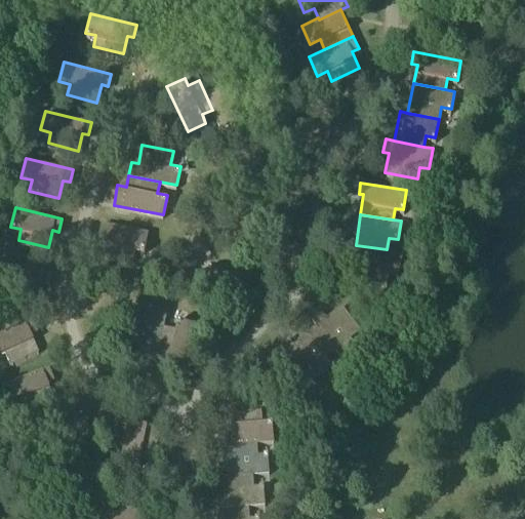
[(145,249),(149,229),(101,221),(98,233),(105,234),(102,253),(133,258),(135,247),(145,249)]
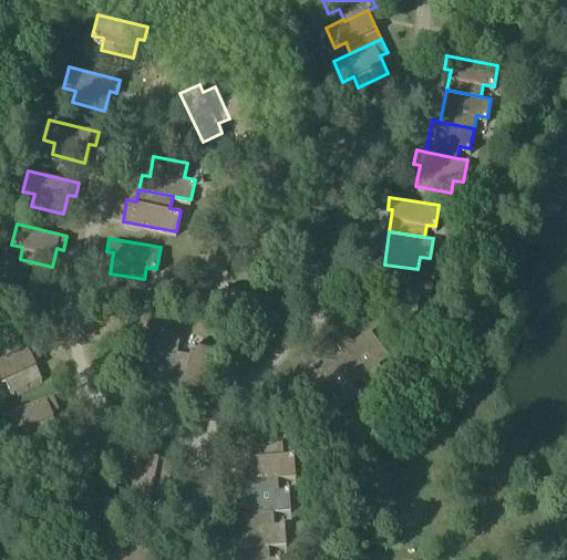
[(433,271),(418,269),(384,265),(382,276),(388,277),(384,299),(419,303),(420,291),(431,292),(433,271)]
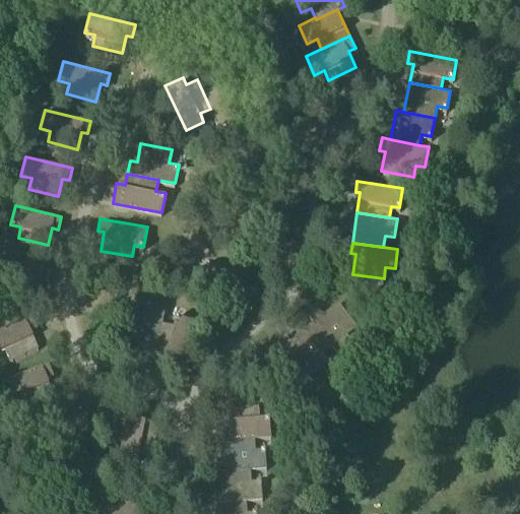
[(52,267),(5,256),(0,275),(11,277),(8,288),(38,296),(42,278),(49,280),(52,267)]
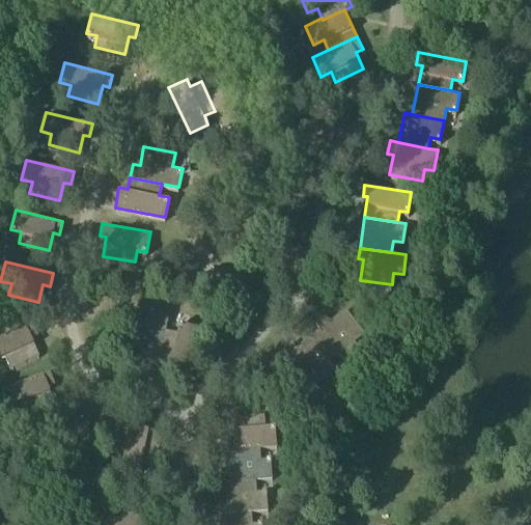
[(315,320),(319,325),(339,350),(346,358),(361,347),(355,338),(365,331),(345,305),(330,318),(326,311),(315,320)]
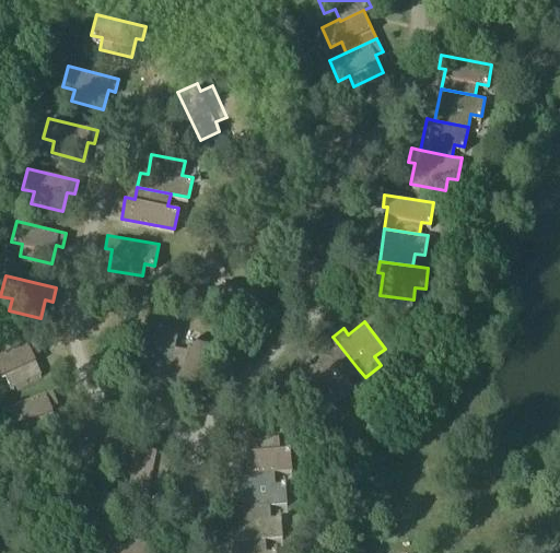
[(154,375),(168,377),(174,344),(177,327),(158,324),(156,333),(143,330),(137,364),(156,367),(154,375)]
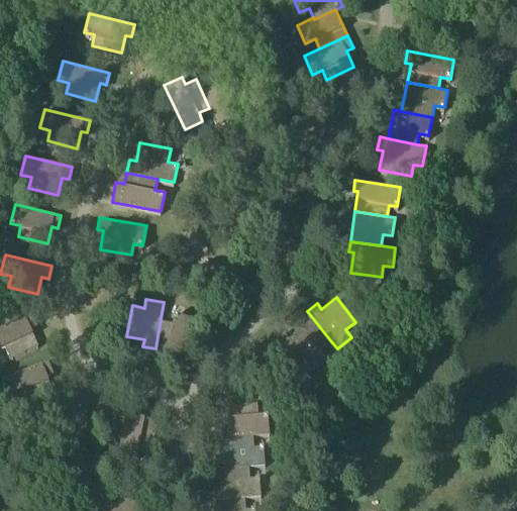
[(172,320),(161,318),(156,348),(167,350),(165,361),(184,365),(194,315),(174,311),(172,320)]
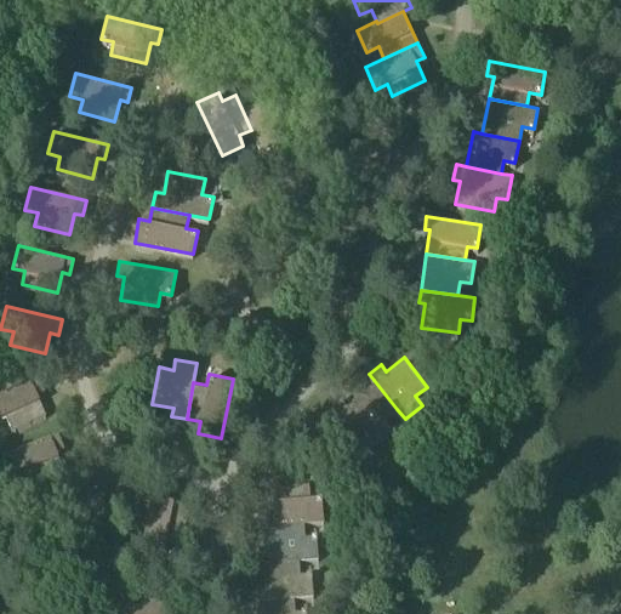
[(45,388),(39,375),(0,391),(0,418),(6,415),(12,428),(46,414),(36,392),(45,388)]
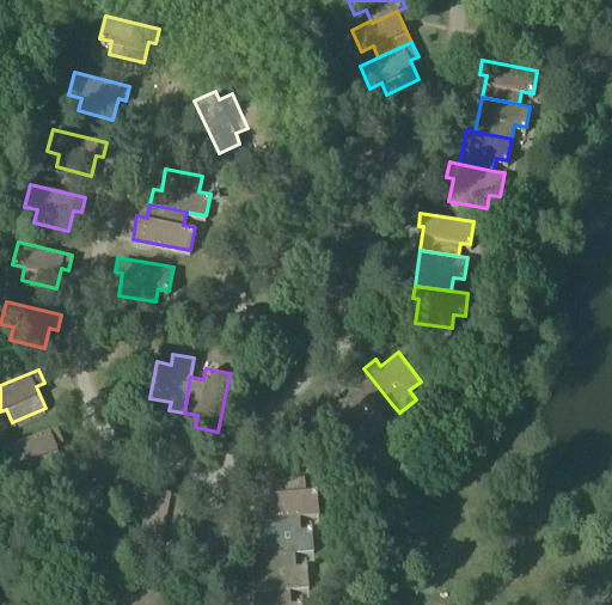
[(349,392),(342,398),(359,419),(357,419),(369,434),(386,421),(380,411),(391,403),(368,374),(348,391),(349,392)]
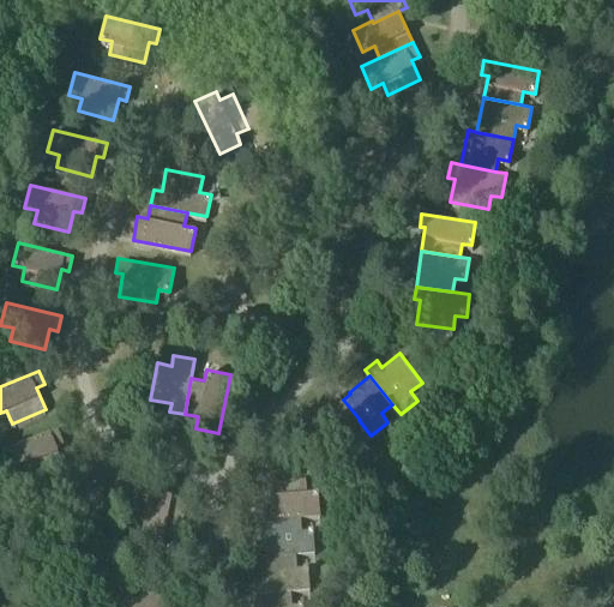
[(348,430),(359,420),(360,420),(343,400),(337,391),(324,402),(317,394),(304,404),(338,450),(354,438),(348,430)]
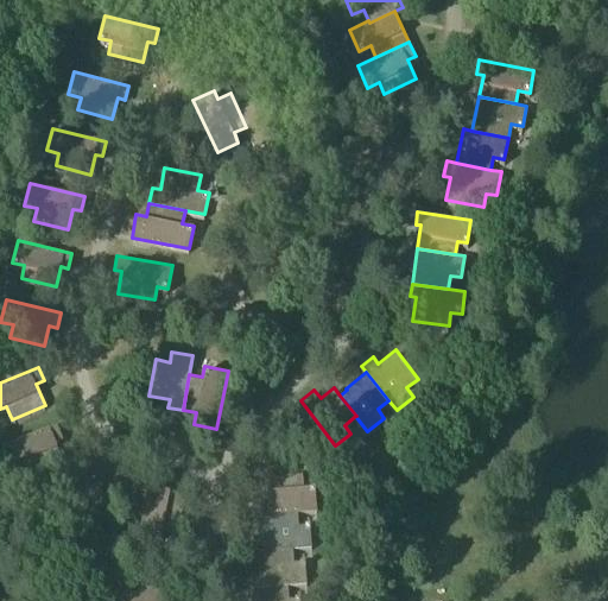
[(63,436),(57,422),(6,442),(14,463),(24,459),(30,474),(64,461),(55,438),(63,436)]
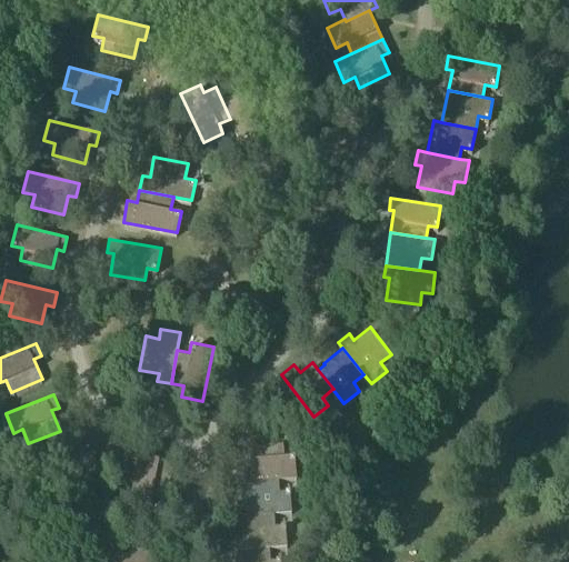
[(246,481),(279,479),(297,477),(295,454),(285,455),(283,442),(248,445),(250,464),(245,465),(246,481)]
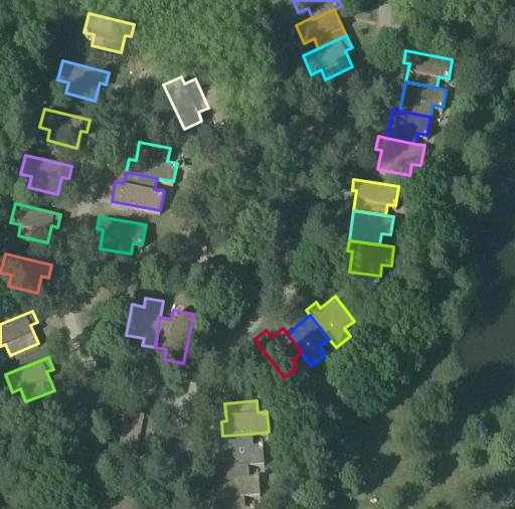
[(140,405),(128,402),(117,450),(137,455),(139,444),(151,447),(158,417),(138,412),(140,405)]
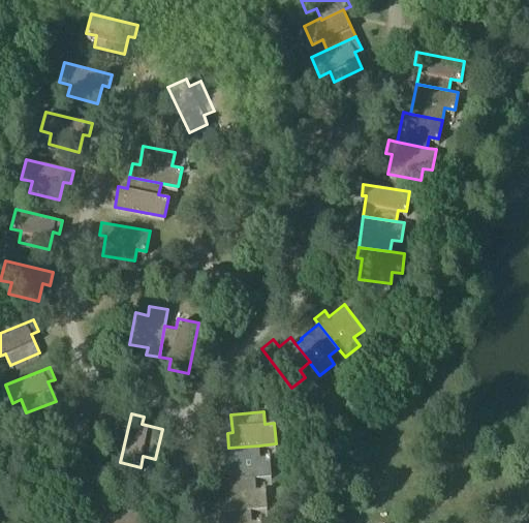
[(259,456),(259,445),(228,448),(231,475),(231,477),(254,474),(272,473),(270,455),(259,456)]
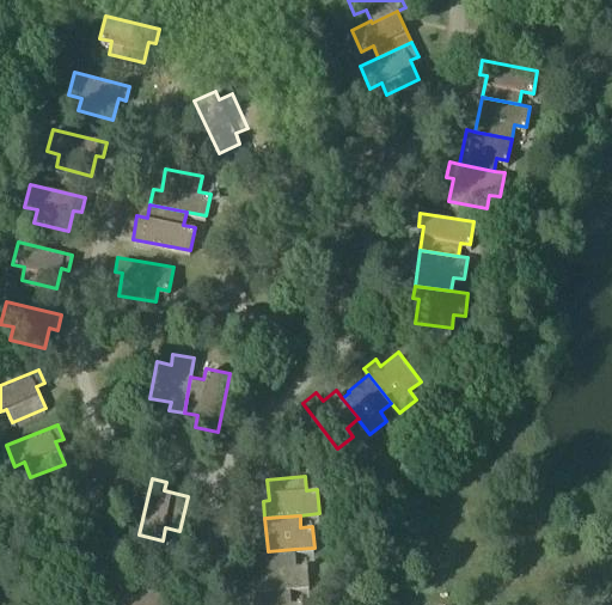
[(295,563),(294,549),(268,551),(268,550),(259,551),(262,574),(252,575),(255,590),(289,586),(310,584),(307,562),(295,563)]
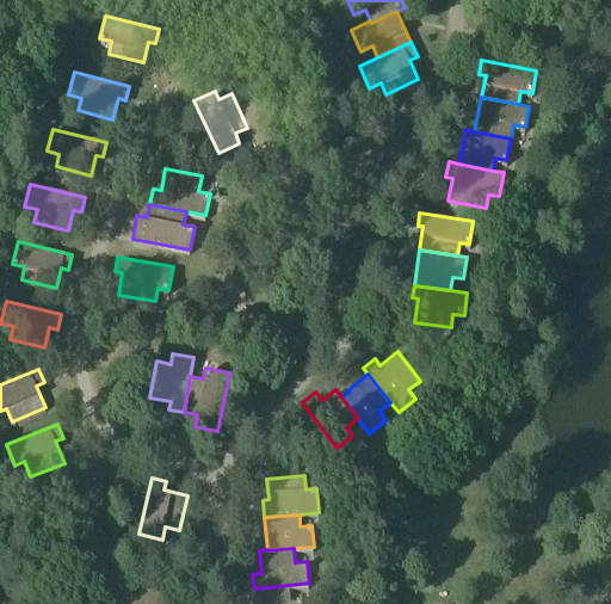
[(174,603),(177,593),(121,581),(116,603),(121,603),(174,603)]
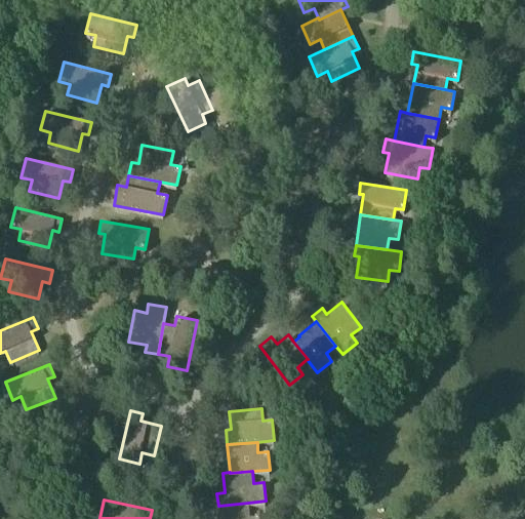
[(249,515),(248,503),(218,506),(218,518),(259,518),(259,514),(249,515)]
